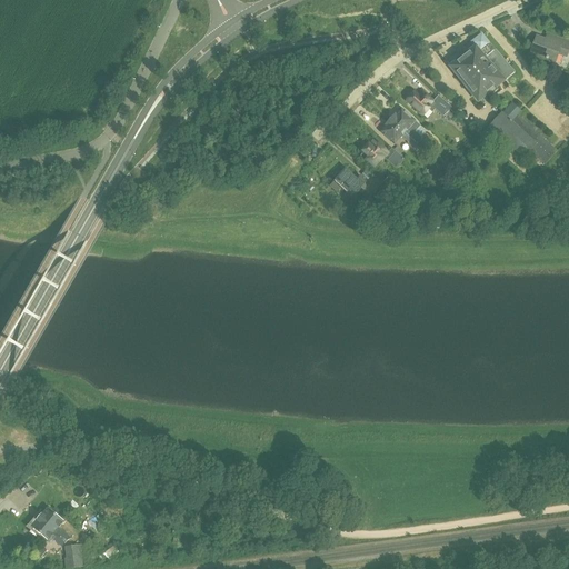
[(446,62),(477,102),(515,73),(481,35),(472,41),(446,62)]
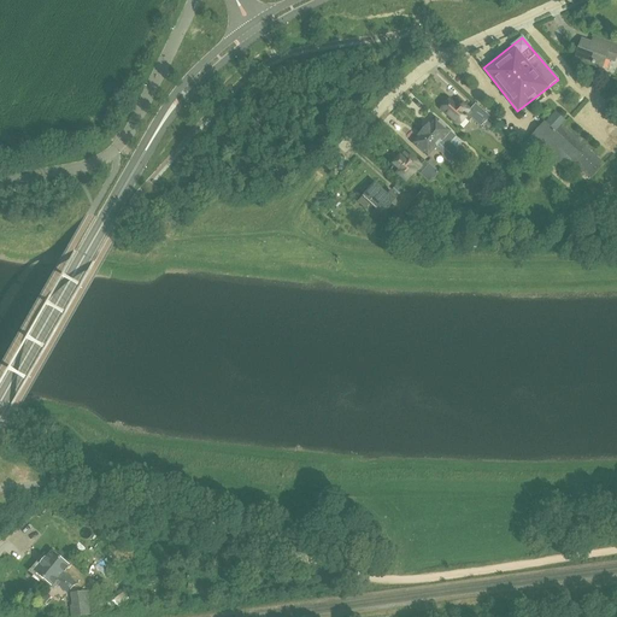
[(586,62),(601,68),(605,58),(613,62),(616,52),(616,46),(610,43),(607,50),(582,41),(576,57),(586,60),(586,62)]
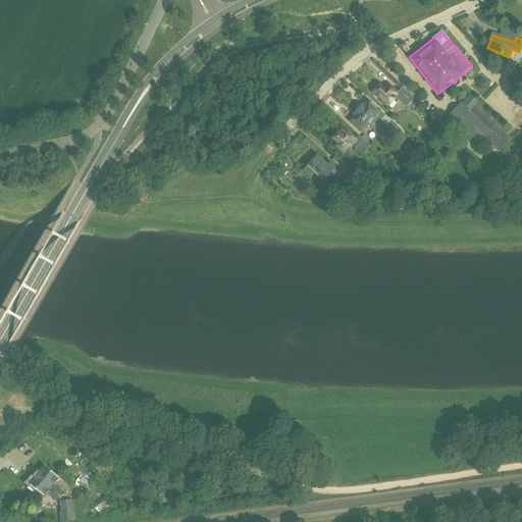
[(465,73),(459,77),(463,84),(469,79),(465,73)]
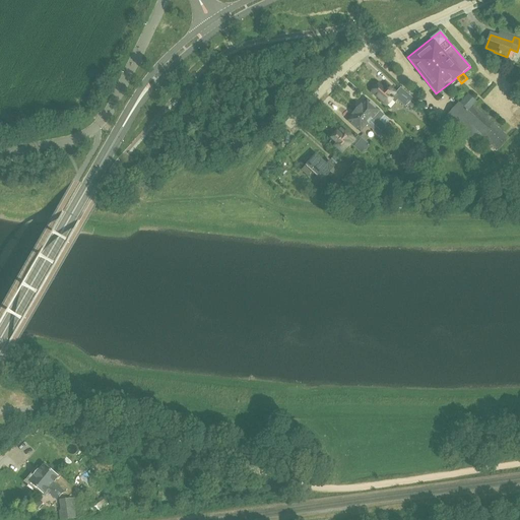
[(397,101),(405,108),(412,100),(400,88),(395,93),(386,85),(382,88),(378,85),(372,92),(386,106),(391,101),(395,104),(397,101)]
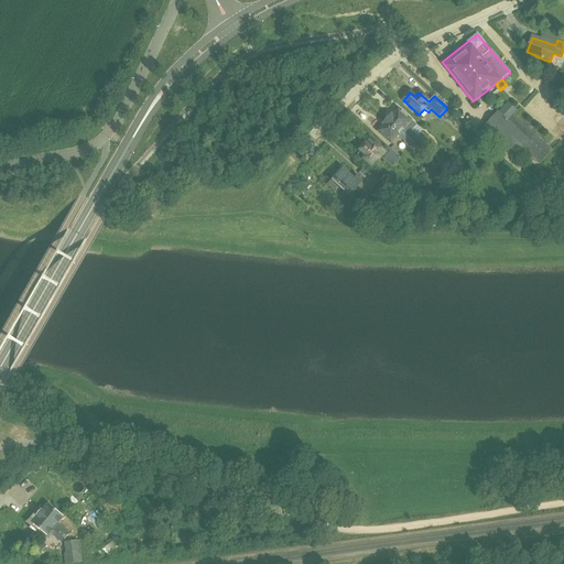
[(559,99),(555,96),(550,101),(553,105),(559,99)]
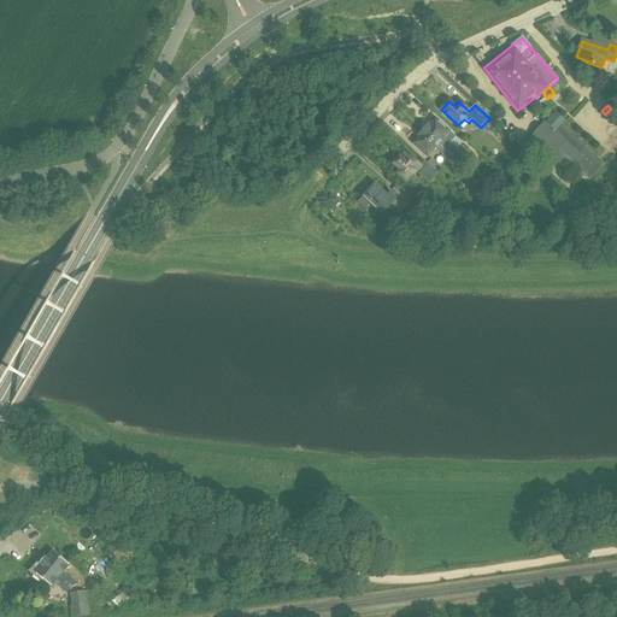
[(616,112),(611,109),(605,115),(610,118),(616,112)]
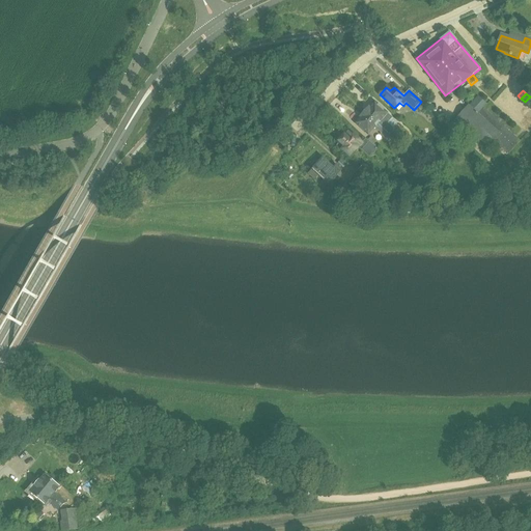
[(493,140),(508,155),(521,141),(484,108),(487,104),(478,95),(470,106),(469,105),(451,123),(463,133),(467,128),(487,146),(493,140)]
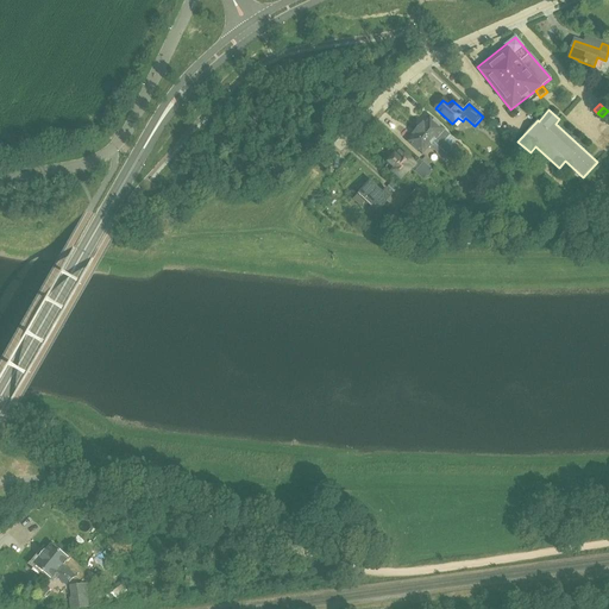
[(416,130),(440,150),(440,149),(447,155),(453,149),(445,142),(450,136),(444,131),(429,118),(424,124),(422,123),(416,130)]
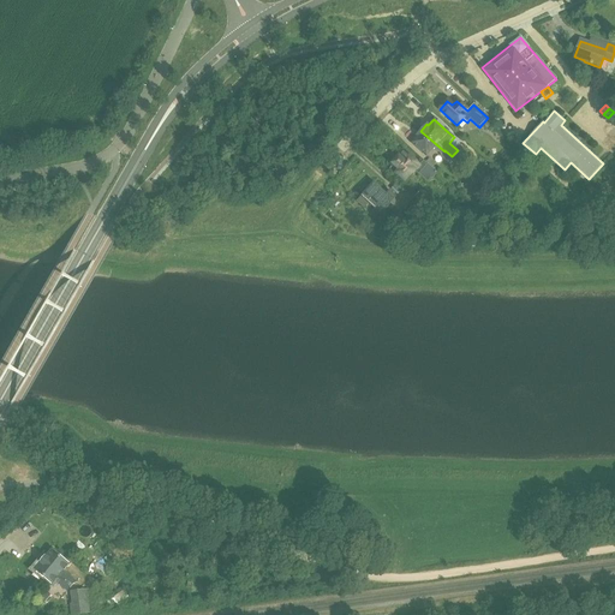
[(411,144),(425,157),(434,148),(441,155),(445,151),(421,131),(415,137),(417,138),(411,144)]
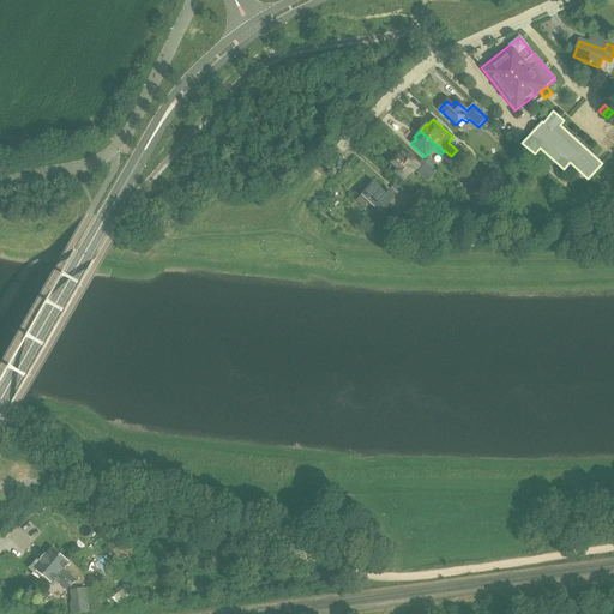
[(414,172),(427,182),(431,179),(432,180),(435,175),(434,175),(437,173),(423,161),(419,166),(403,152),(401,155),(404,157),(402,160),(398,156),(390,164),(392,167),(389,170),(393,175),(395,174),(403,181),(409,175),(410,176),(414,172)]
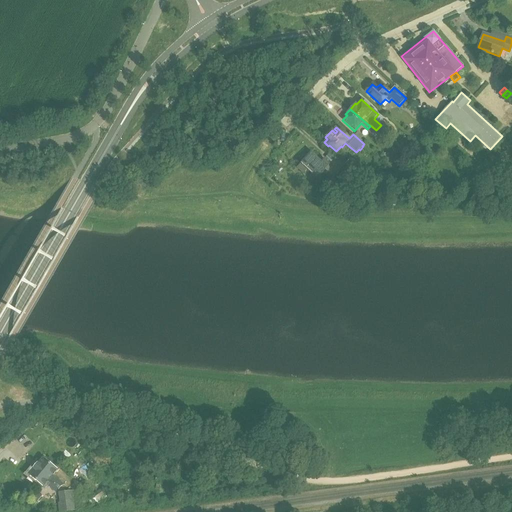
[(412,150),(419,157),(424,152),(416,145),(412,150)]
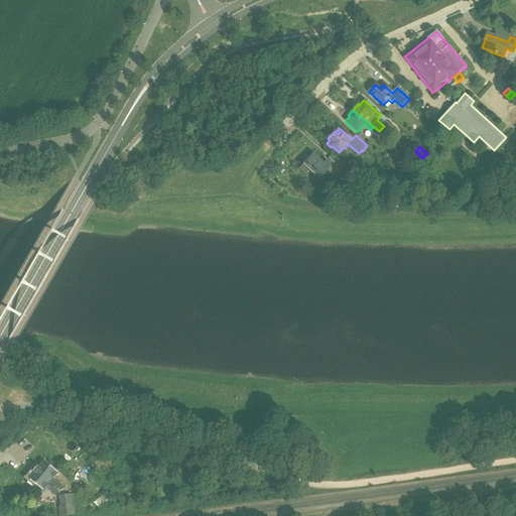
[(349,168),(333,154),(329,160),(344,173),(349,168)]
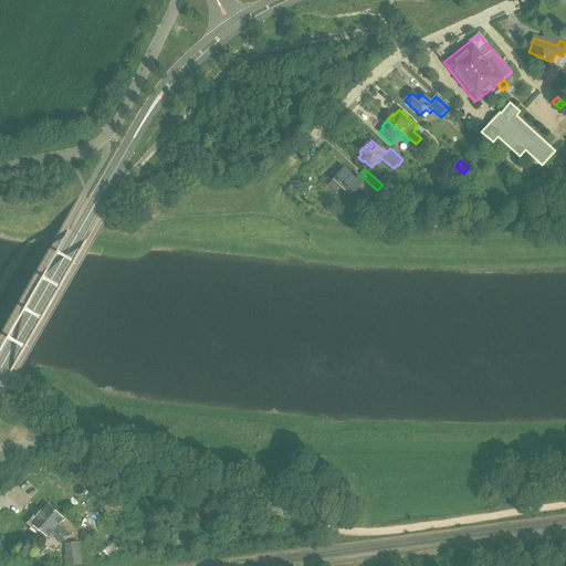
[(348,188),(354,194),(363,182),(357,177),(355,180),(343,170),(333,181),(329,185),(336,191),(339,187),(345,192),(348,188)]
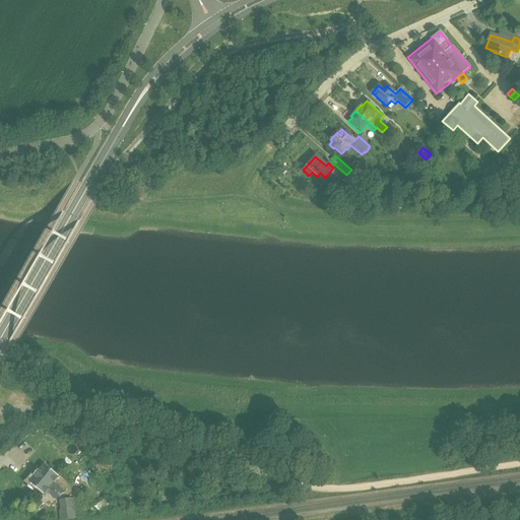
[(413,174),(417,169),(407,159),(404,163),(410,167),(408,170),(413,174)]
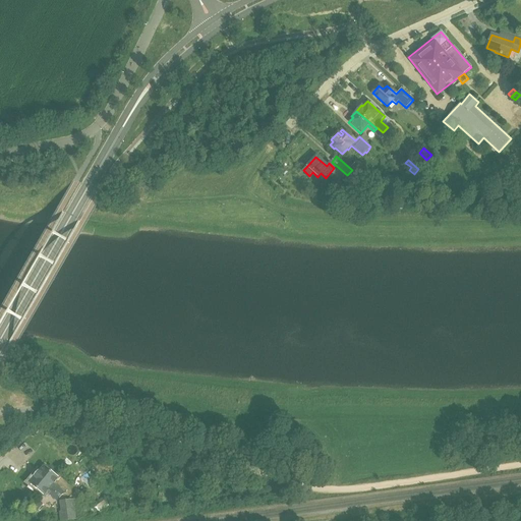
[(44,466),(30,482),(31,483),(27,487),(34,493),(37,488),(44,495),(46,491),(55,499),(60,493),(51,485),(58,477),(44,466)]
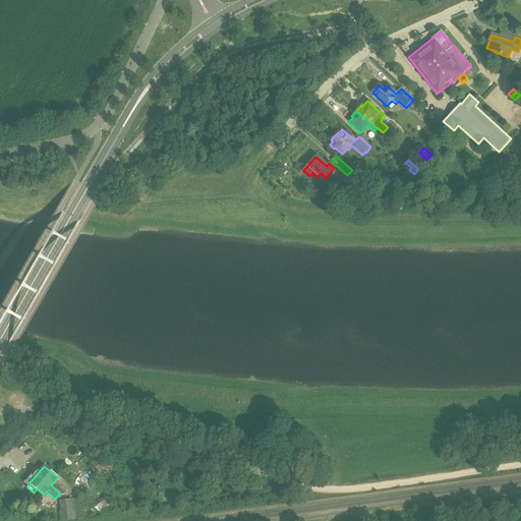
[(76,499),(72,500),(60,501),(61,512),(59,512),(60,520),(61,520),(79,519),(78,514),(78,513),(76,499)]
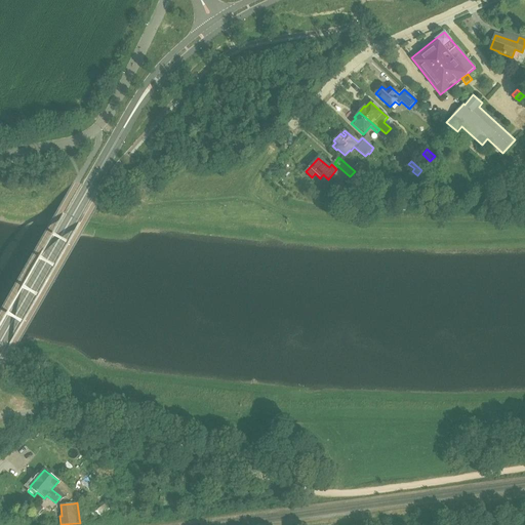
[(89,524),(96,521),(88,510),(79,517),(79,518),(83,524),(89,524)]
